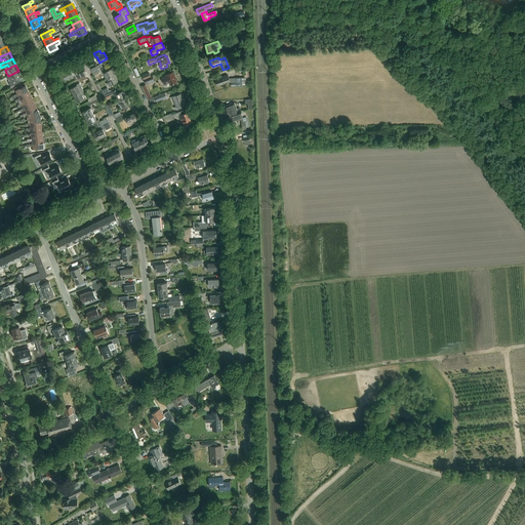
[(106,74),(108,78),(115,74),(112,68),(107,71),(105,67),(101,69),(103,73),(104,75),(106,74)]
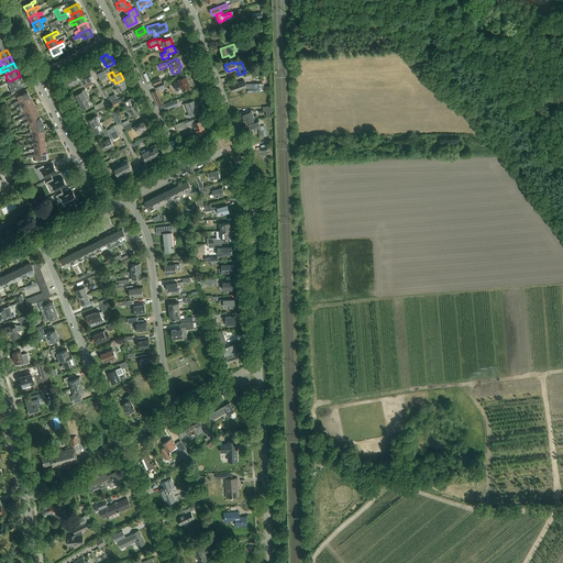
[(76,74),(67,78),(70,85),(79,81),(81,86),(84,85),(85,84),(90,81),(91,80),(90,78),(84,81),(83,80),(79,74),(76,75),(76,74)]
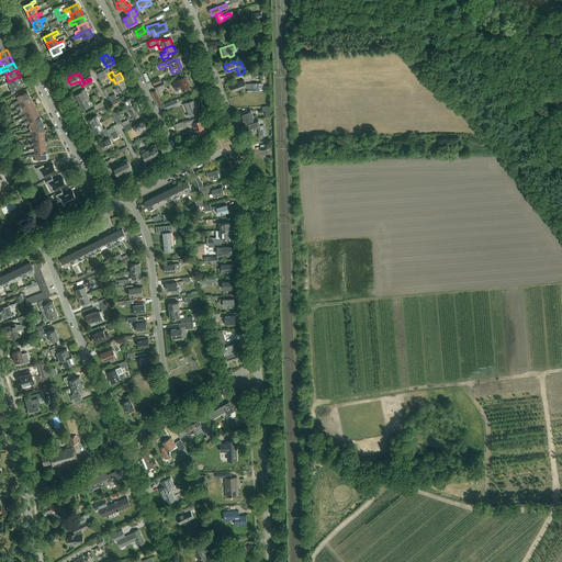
[(8,85),(8,83),(10,88),(9,88),(11,92),(20,89),(18,85),(22,82),(20,76),(9,81),(7,82),(8,85)]
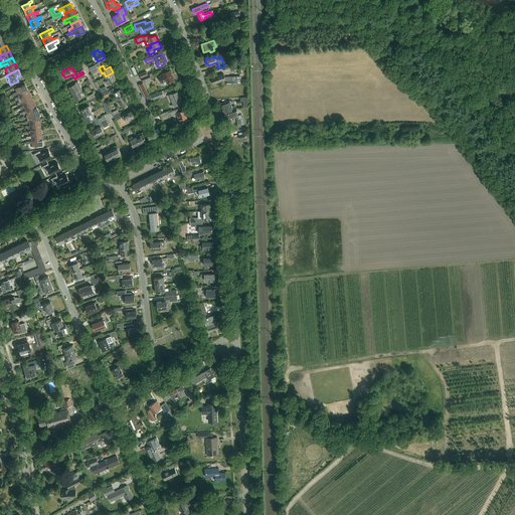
[(163,73),(163,74),(159,75),(162,83),(166,81),(167,83),(173,80),(172,76),(171,73),(171,74),(169,70),(163,73)]
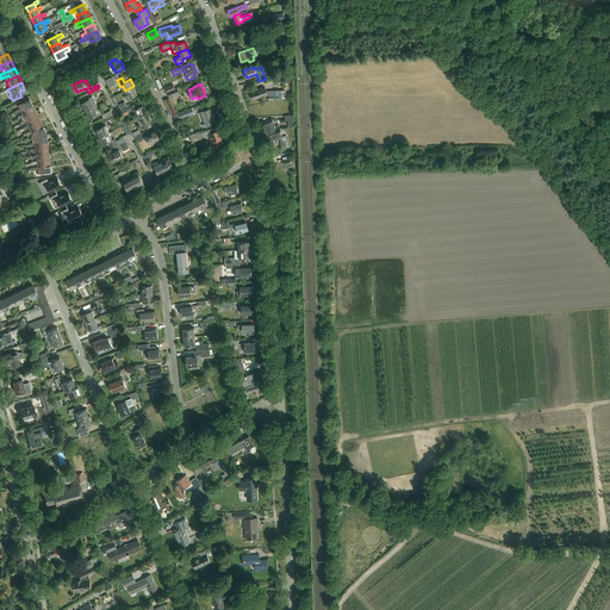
[(134,86),(125,91),(128,95),(123,97),(125,101),(130,99),(129,98),(137,94),(134,86)]
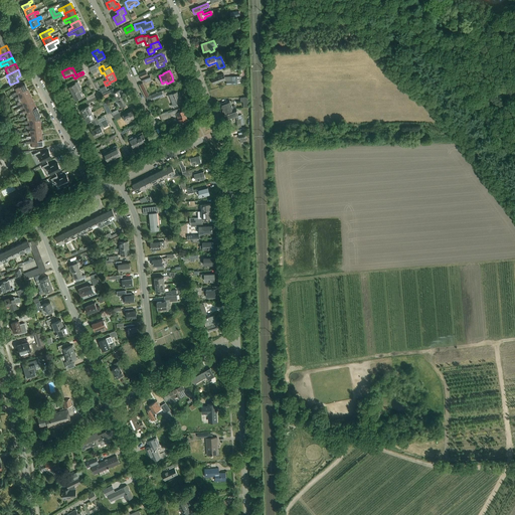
[(223,73),(211,77),(213,84),(225,80),(223,73)]
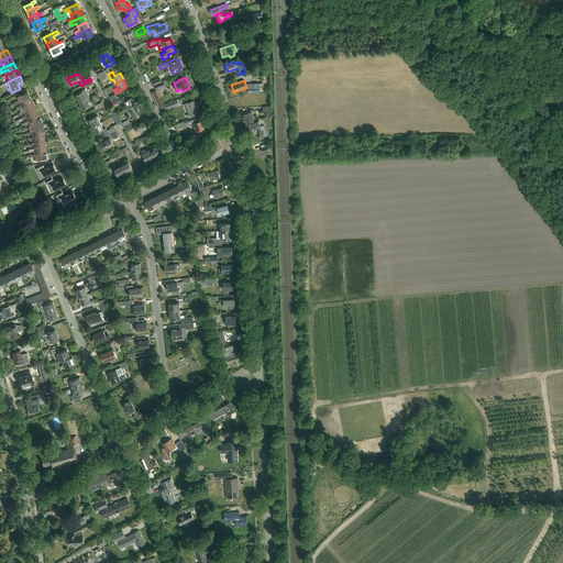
[(265,92),(264,84),(253,84),(253,89),(247,89),(249,94),(260,92),(265,92)]
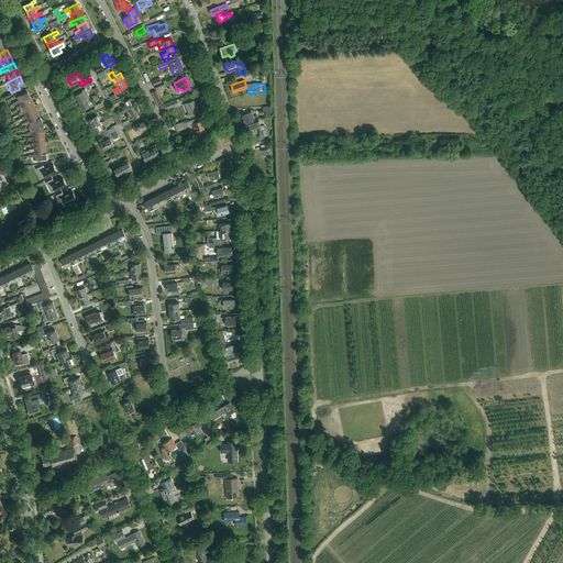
[(83,91),(76,95),(79,102),(89,97),(86,89),(83,91)]
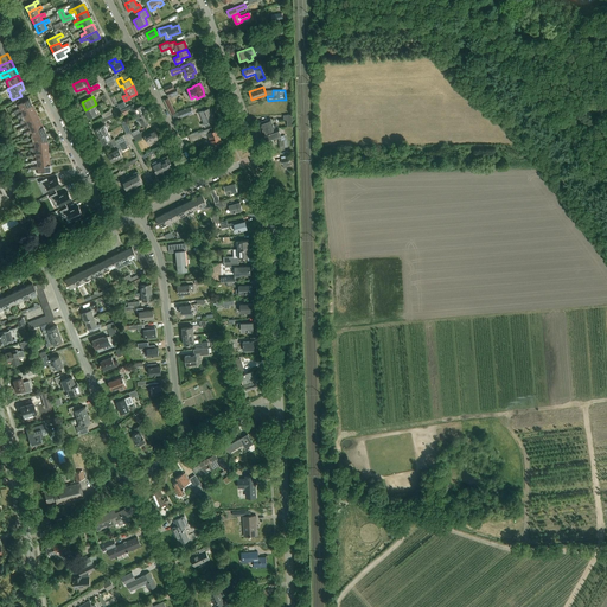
[(164,98),(171,114),(176,112),(168,96),(164,98)]
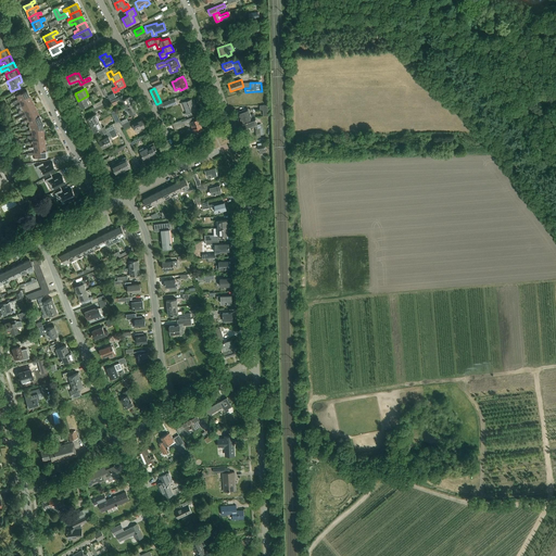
[(17,99),(12,102),(13,104),(19,101),(29,96),(27,90),(16,96),(17,99)]
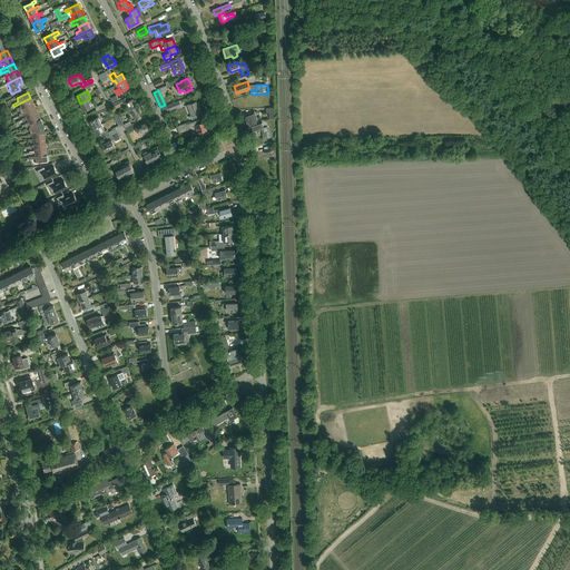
[(128,101),(126,97),(119,100),(112,102),(114,106),(123,101),(124,104),(126,102),(130,109),(137,106),(134,98),(128,101)]
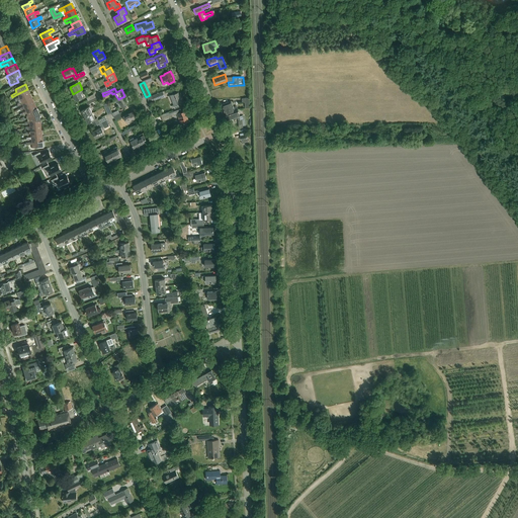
[(18,97),(15,99),(16,101),(19,99),(29,95),(30,94),(27,90),(27,89),(17,94),(18,97)]
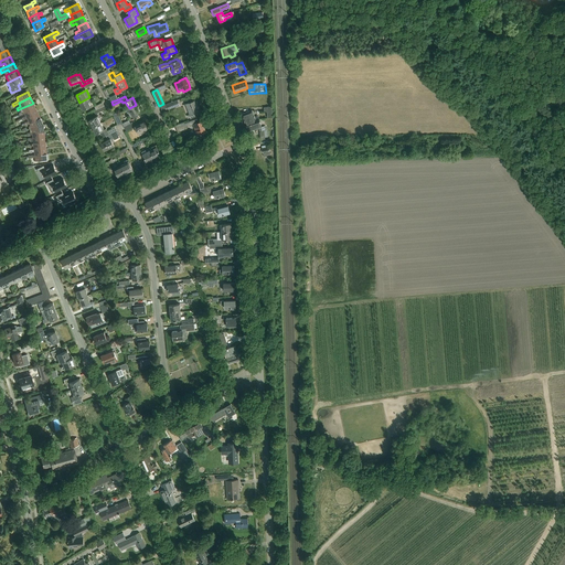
[(89,97),(80,103),(84,110),(91,106),(88,102),(92,100),(89,97)]
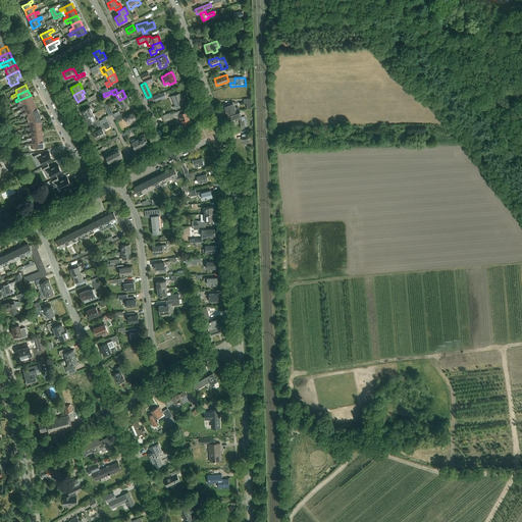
[(185,102),(180,92),(171,96),(176,109),(183,107),(180,104),(185,102)]
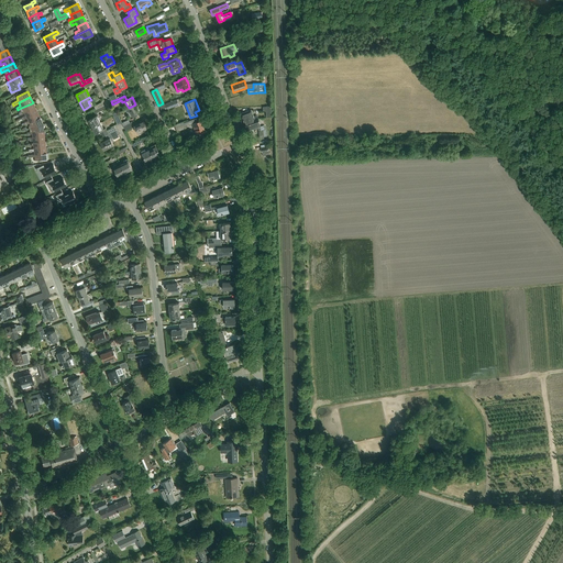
[(177,100),(164,105),(166,110),(179,106),(177,100)]
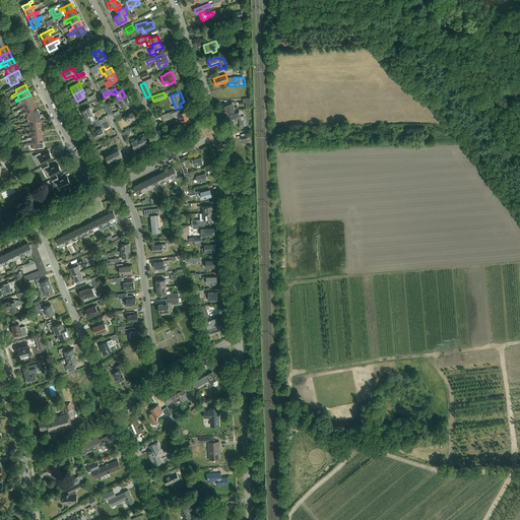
[(20,103),(17,105),(18,107),(22,105),(31,100),(33,100),(30,95),(30,94),(29,95),(19,100),(20,102),(20,103)]
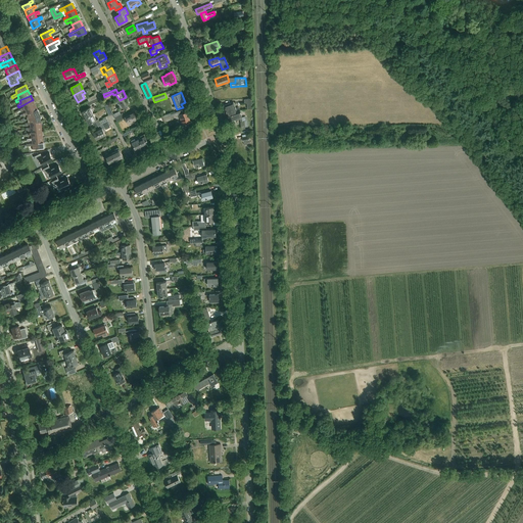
[(95,95),(88,99),(89,101),(91,101),(92,103),(98,100),(95,95)]
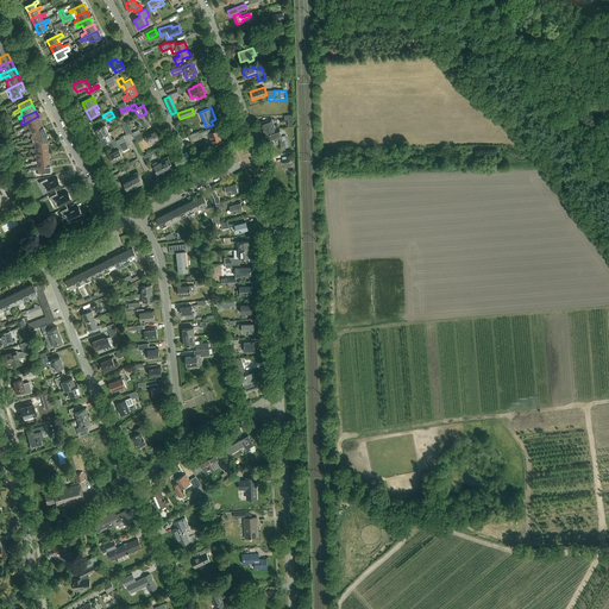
[(149,125),(148,123),(150,120),(146,113),(139,117),(136,118),(138,121),(140,120),(144,129),(149,125)]
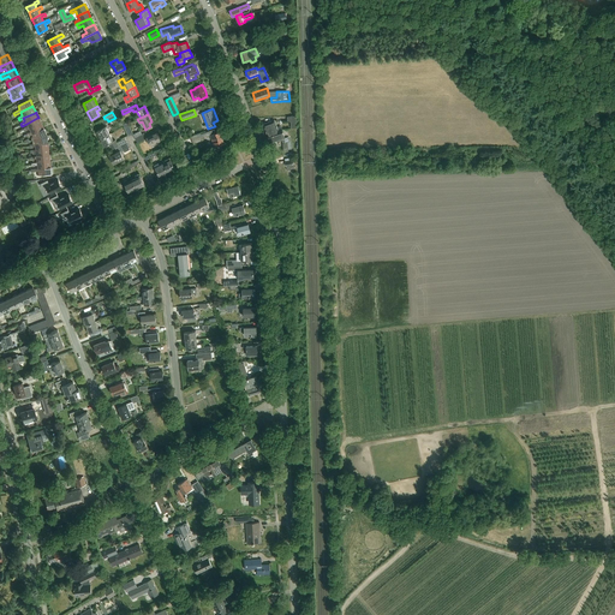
[(287,117),(287,121),(291,121),(291,129),(297,127),(296,115),(287,117)]
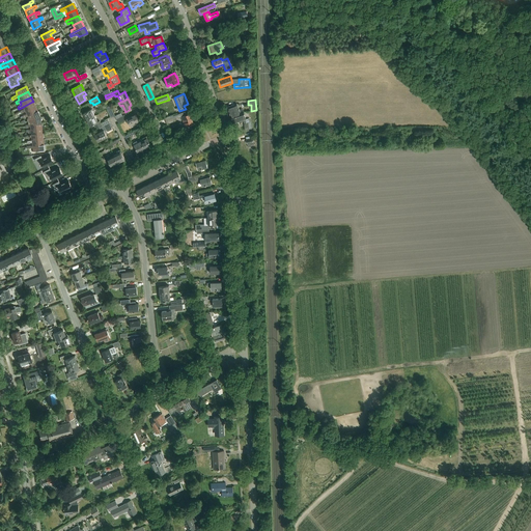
[(24,110),(20,111),(21,113),(25,111),(34,107),(35,106),(33,102),(32,102),(23,107),(24,109),(24,110)]
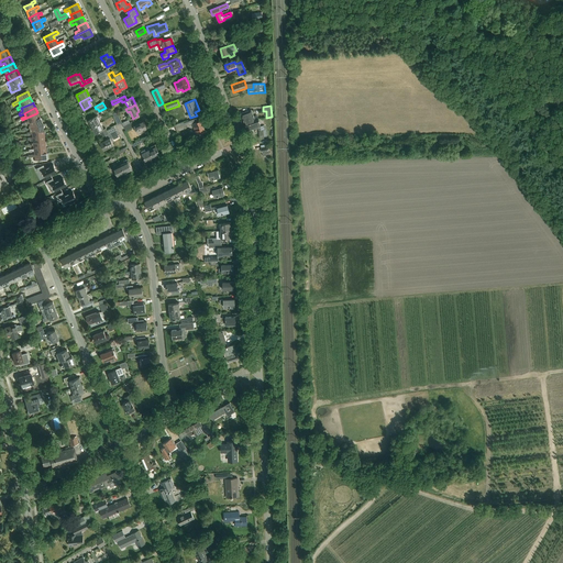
[(254,120),(252,110),(241,113),(244,123),(247,122),(254,120)]
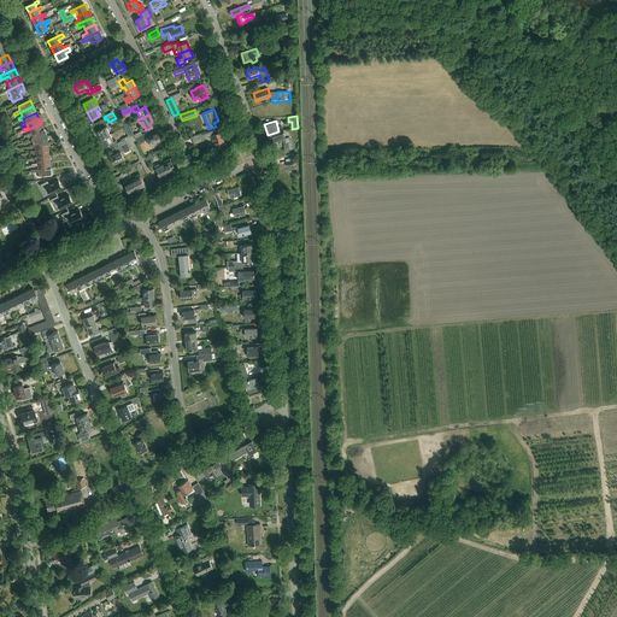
[(30,133),(25,135),(27,137),(31,135),(42,129),(43,129),(41,124),(41,123),(40,124),(29,129),(30,131),(30,133)]
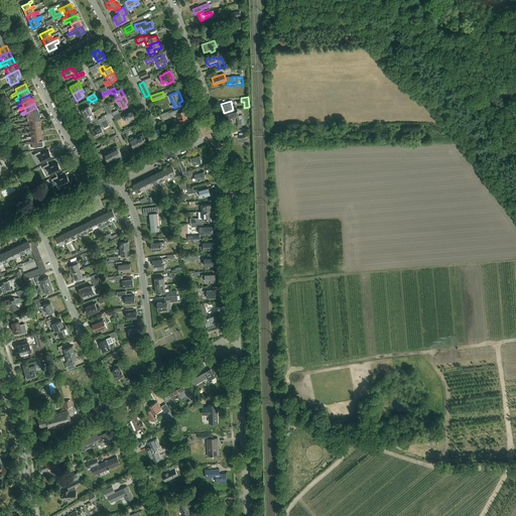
[(81,110),(85,116),(92,112),(89,106),(81,110)]
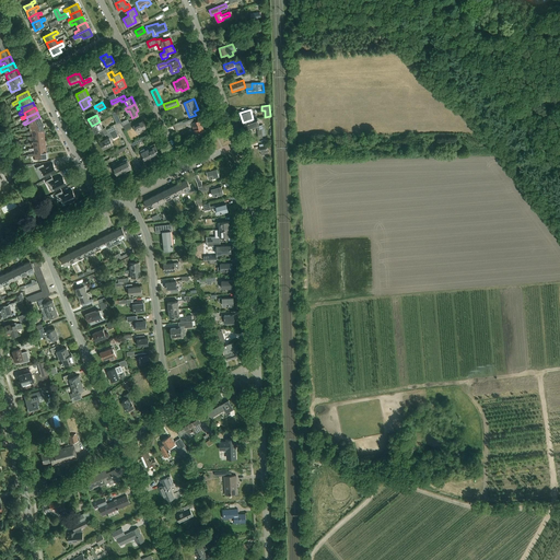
[(30,125),(28,126),(28,127),(43,124),(39,117),(38,117),(28,123),(30,125)]
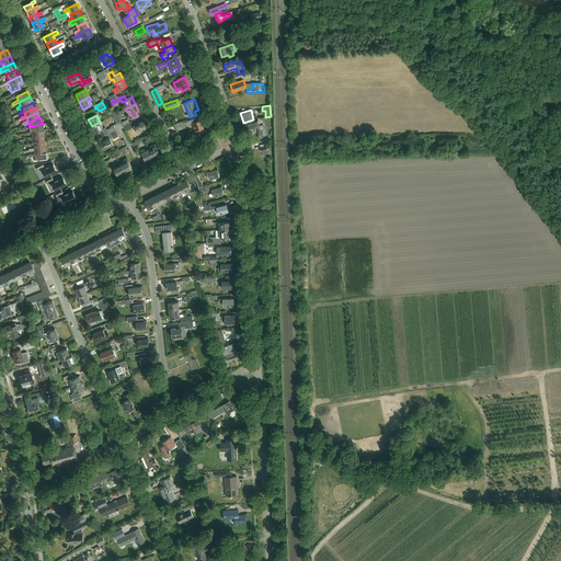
[(184,126),(189,124),(192,123),(195,134),(205,130),(201,119),(197,121),(195,117),(183,122),(183,121),(174,124),(176,132),(185,128),(184,126)]
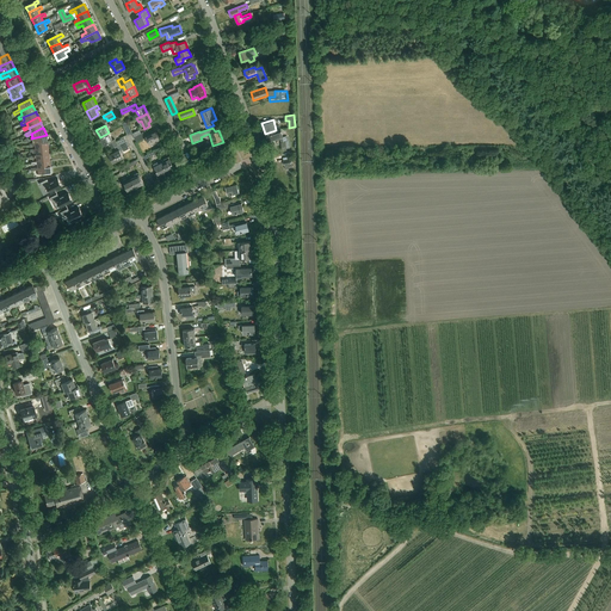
[(283,137),(279,128),(276,130),(269,133),(265,134),(269,142),(283,137)]
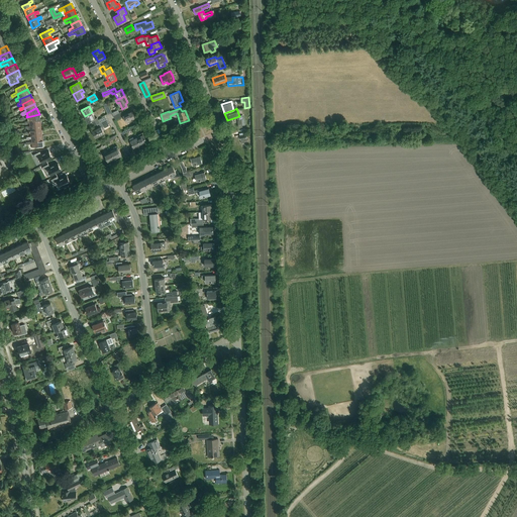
[(132,111),(123,116),(126,122),(135,118),(132,111)]
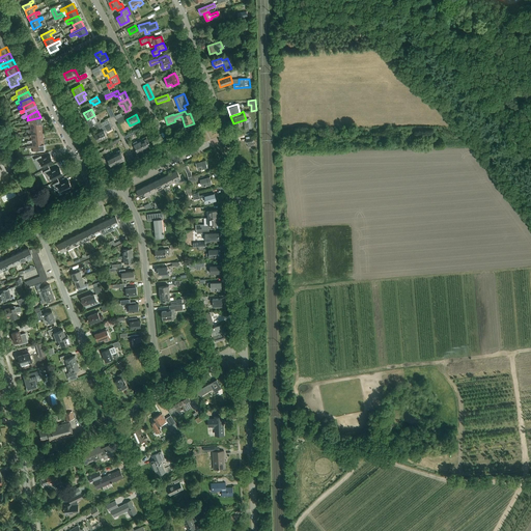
[(102,124),(100,120),(98,121),(94,115),(87,119),(90,126),(94,123),(96,128),(102,124)]
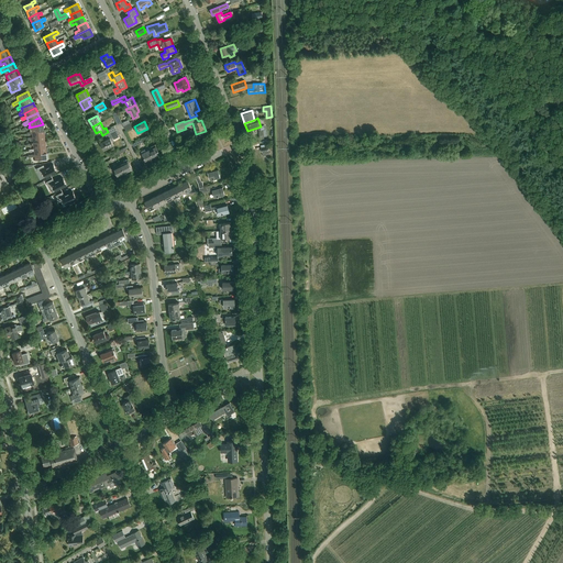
[(110,139),(100,143),(105,151),(113,145),(110,139)]
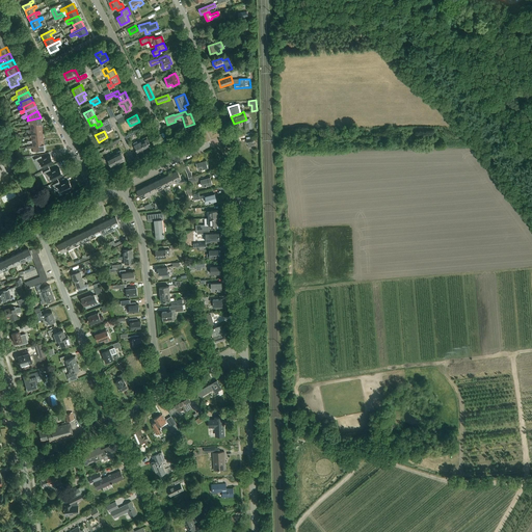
[(141,142),(144,150),(152,145),(150,141),(151,140),(149,136),(147,137),(147,136),(142,138),(143,140),(141,142)]
